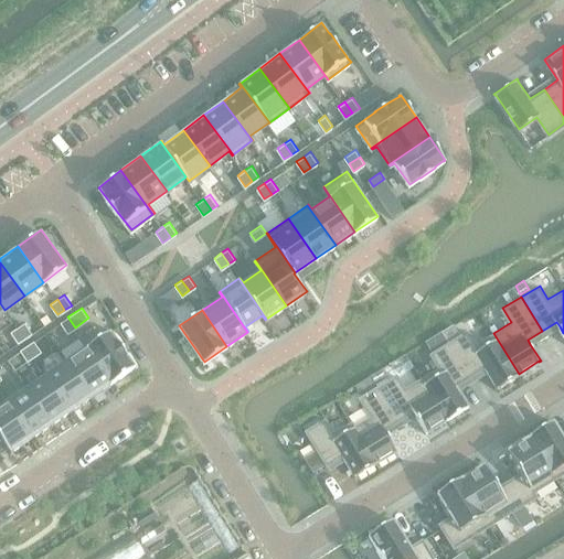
[(67,332),(75,328),(67,316),(61,322),(67,332)]
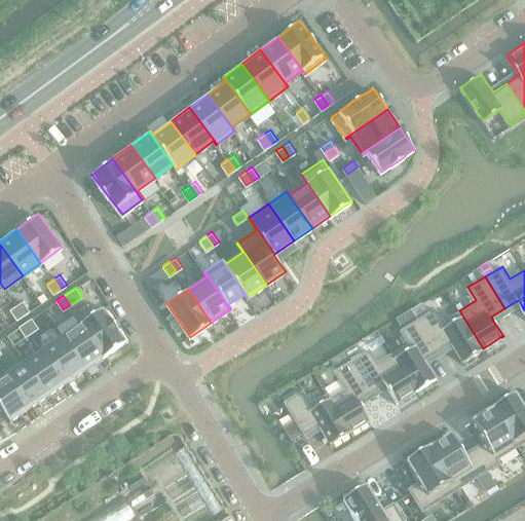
[(24,299),(16,304),(24,313),(30,309),(24,299)]
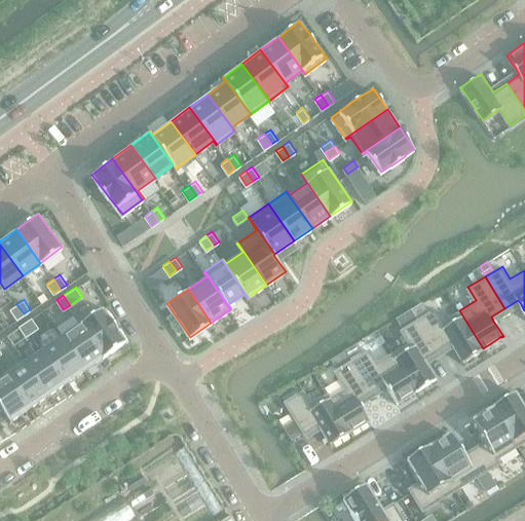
[(420,301),(411,306),(418,318),(427,312),(420,301)]
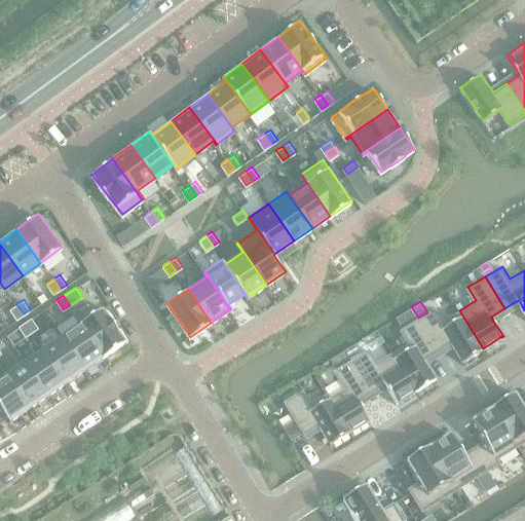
[(81,322),(80,322),(103,356),(125,341),(118,331),(119,330),(110,317),(109,317),(100,303),(78,318),(81,322)]
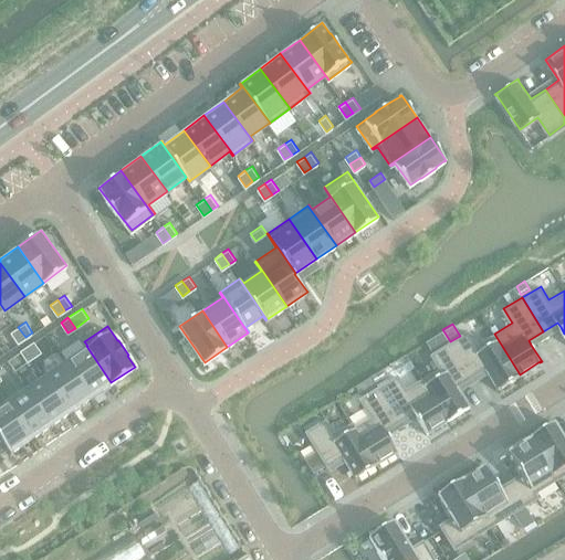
[(18,342),(25,337),(18,327),(11,331),(18,342)]
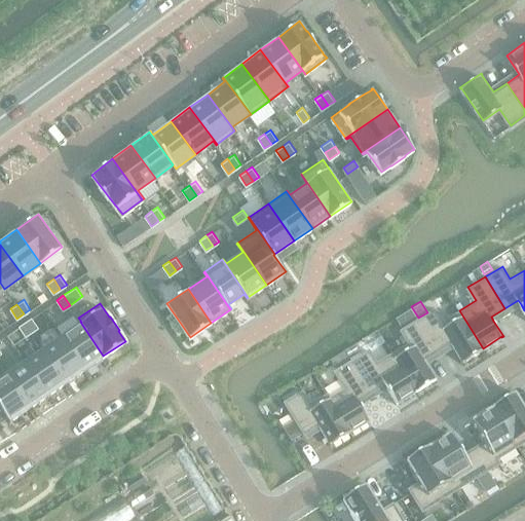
[(436,307),(427,312),(418,318),(438,349),(451,341),(462,360),(463,361),(483,348),(459,310),(444,320),(436,307)]
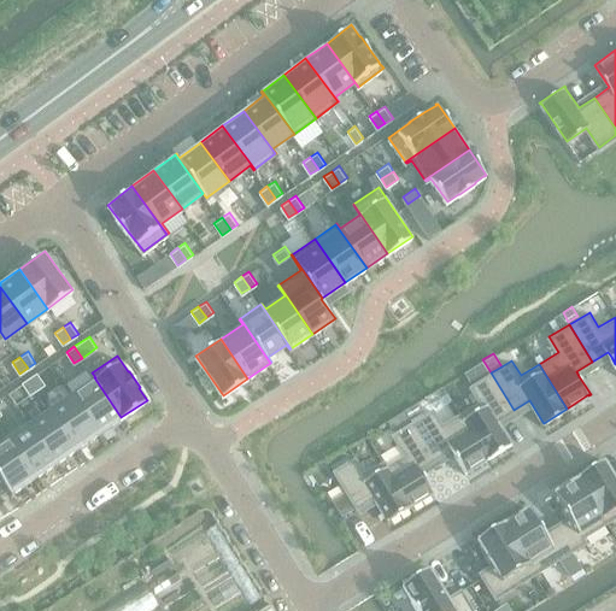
[(37,371),(30,376),(37,387),(46,382),(37,371)]
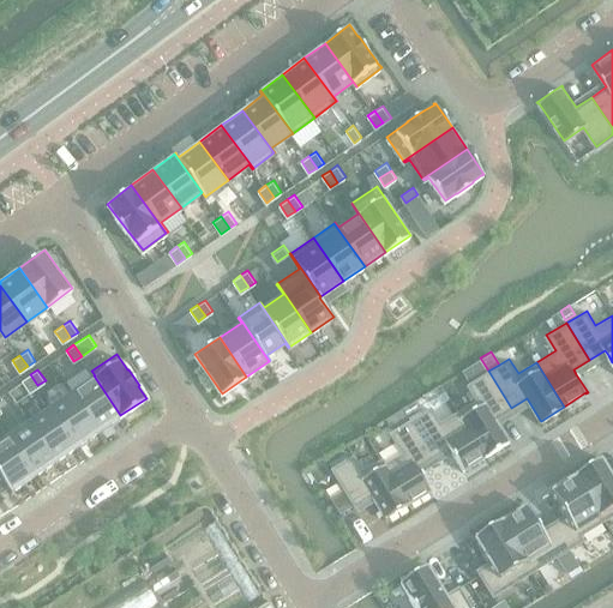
[(478,398),(460,410),(486,455),(510,440),(509,439),(496,417),(511,408),(488,371),(468,384),(478,398)]
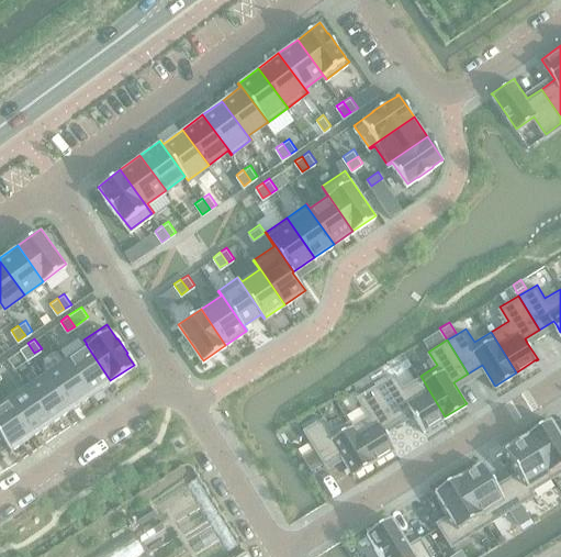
[(27,358),(34,353),(27,343),(20,348),(27,358)]
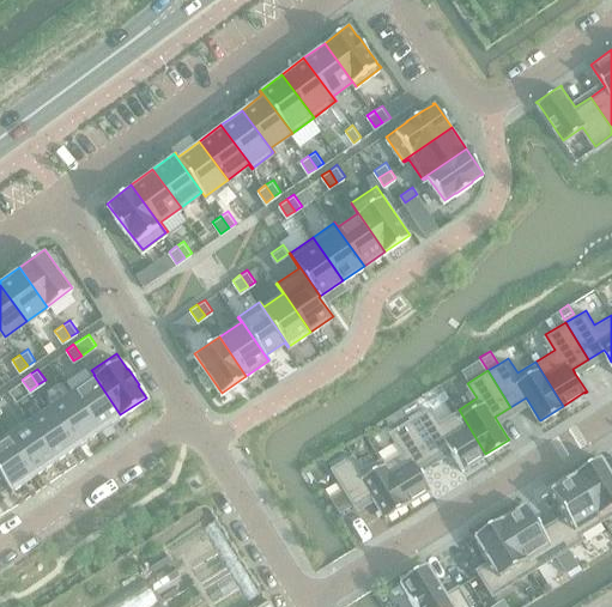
[(94,375),(72,390),(100,430),(120,414),(94,375)]
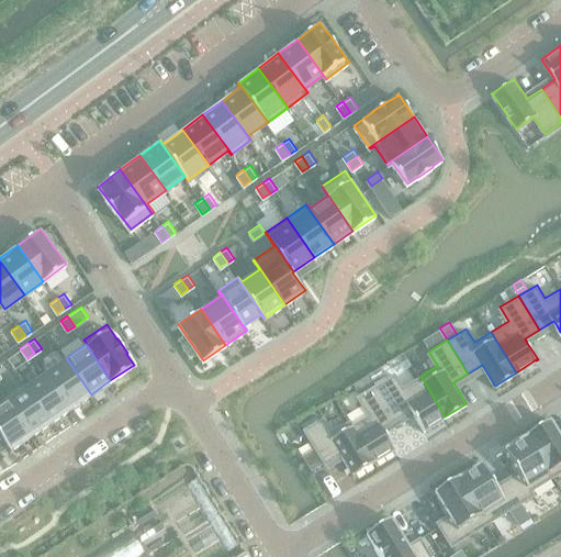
[(66,358),(46,371),(71,408),(91,394),(66,358)]
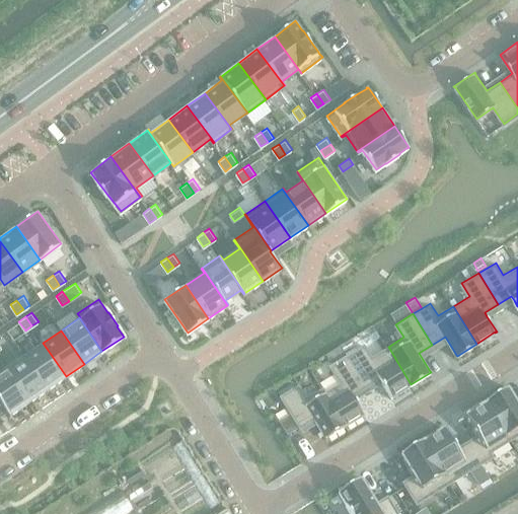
[(351,337),(341,343),(348,354),(357,348),(351,337)]
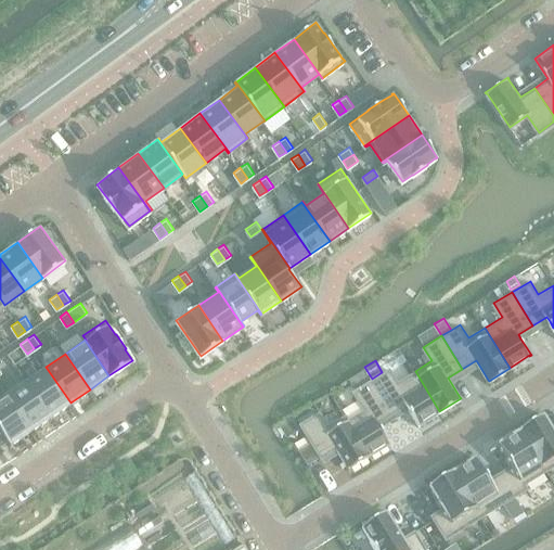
[(46,367),(26,380),(51,416),(71,403),(46,367)]
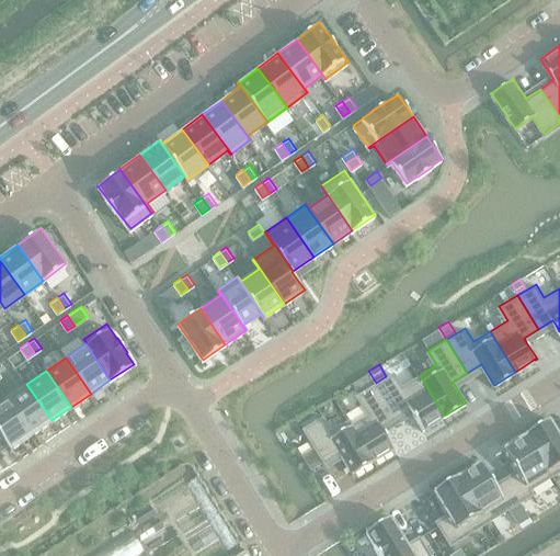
[(376,383),(375,383),(397,417),(411,408),(423,429),(424,428),(444,416),(420,375),(402,385),(393,372),(376,383)]
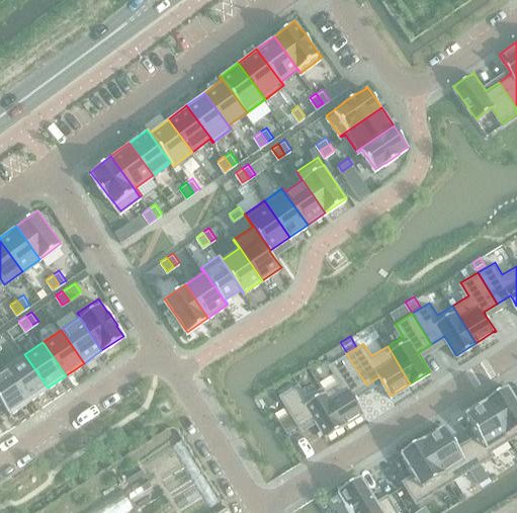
[(325,390),(325,391),(345,424),(363,412),(363,413),(364,412),(353,393),(366,385),(346,353),(332,362),(330,363),(340,380),(325,390)]
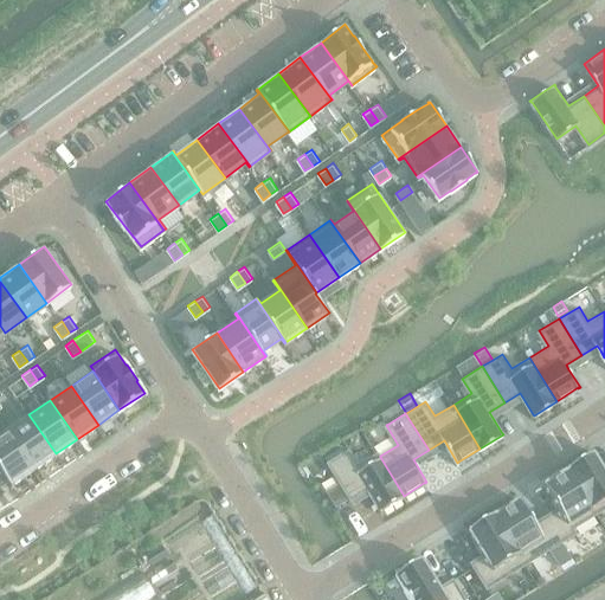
[(29,414),(7,428),(34,468),(56,453),(29,414)]
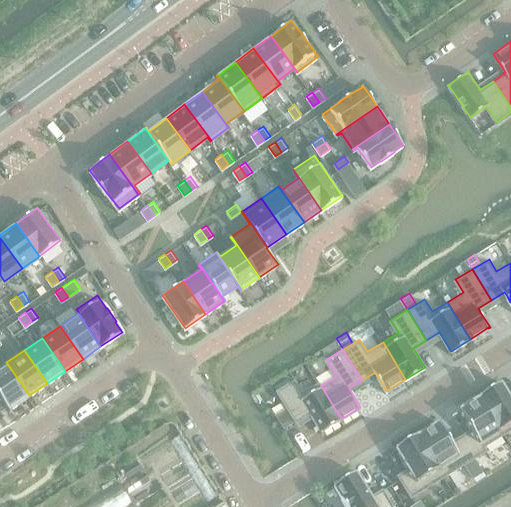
[(0,394),(9,408),(29,395),(6,362),(0,366),(0,394)]
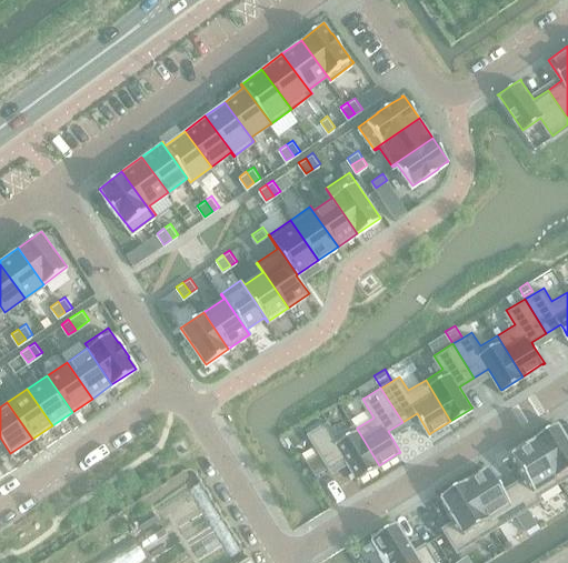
[(320,416),(305,426),(309,432),(308,433),(329,468),(345,458),(357,478),(357,479),(379,465),(357,429),(357,428),(355,423),(337,434),(328,421),(325,423),(320,416)]
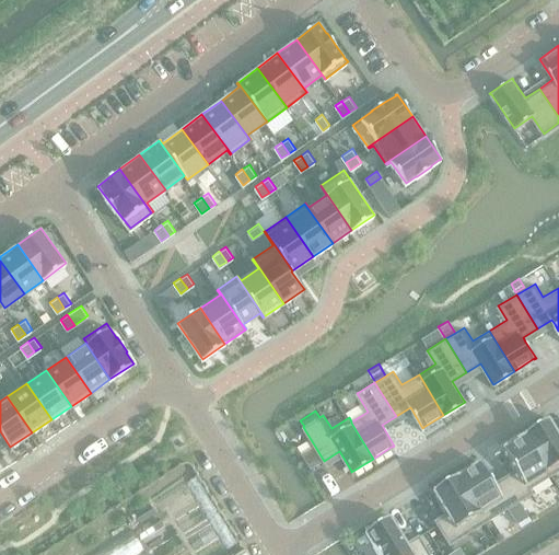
[(549,416),(525,430),(539,454),(551,473),(558,469),(558,432),(549,417),(549,416)]
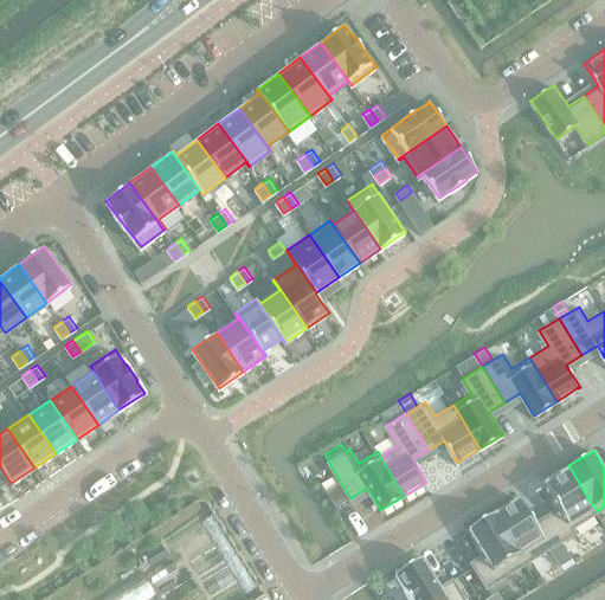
[(333,470),(328,462),(313,470),(319,478),(328,473),(333,470)]
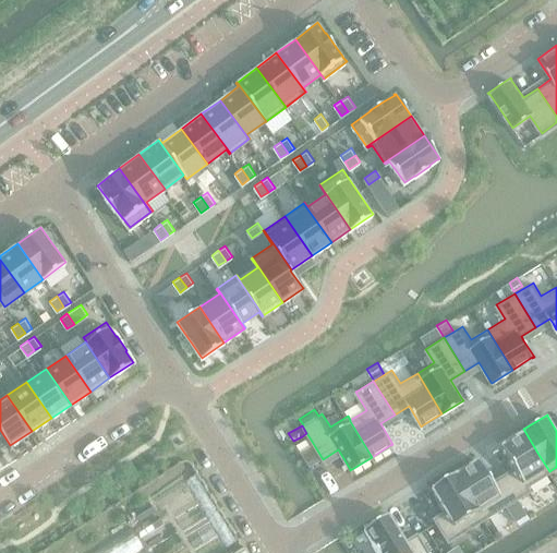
[(501,443),(500,444),(515,467),(504,473),(518,496),(530,489),(528,484),(549,471),(537,453),(523,429),(522,430),(522,431),(501,444),(501,443)]
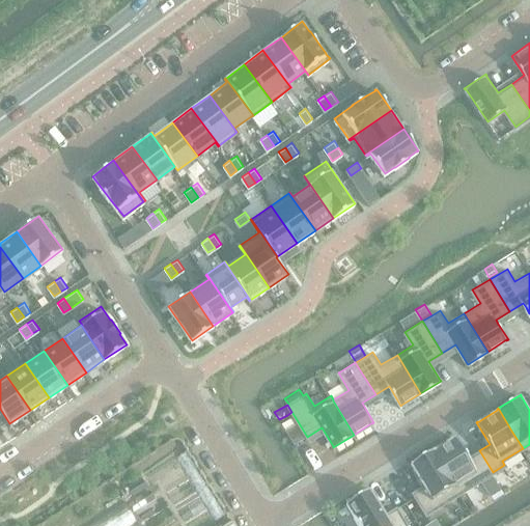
[(297,422),(286,428),(295,442),(305,436),(297,422)]
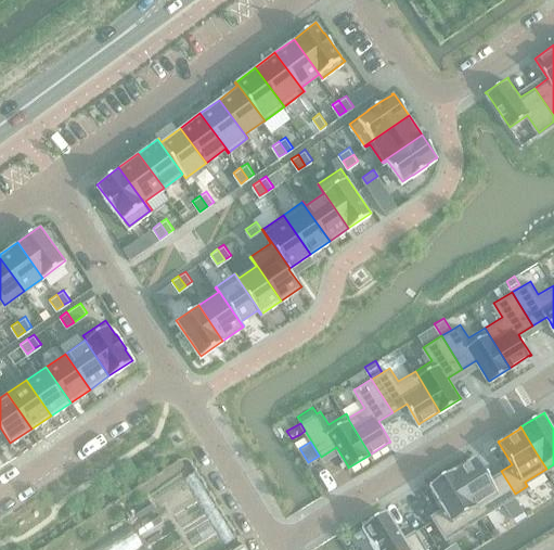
[(453,469),(452,469),(466,493),(481,515),(515,494),(501,471),(490,477),(476,456),(475,456),(454,469),(453,469)]
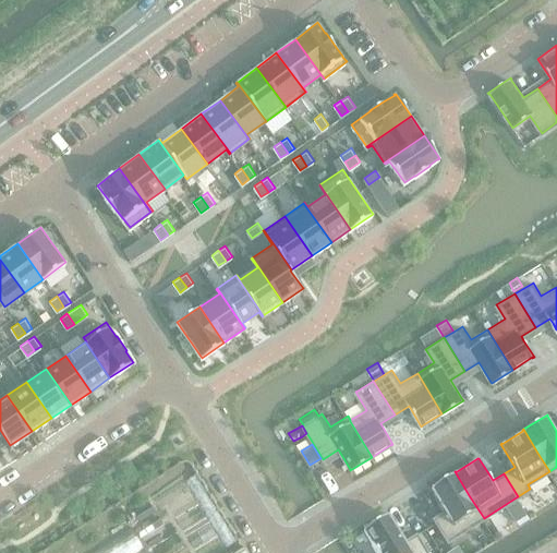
[(185,477),(227,544),(238,538),(197,470),(185,477)]
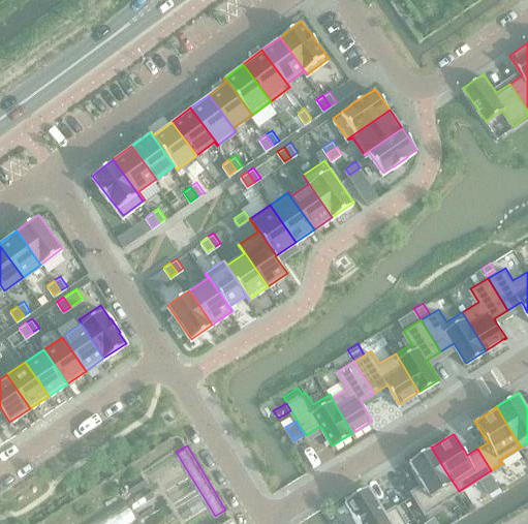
[(431,447),(409,461),(409,462),(423,483),(411,490),(425,512),(459,491),(444,469),(431,447)]
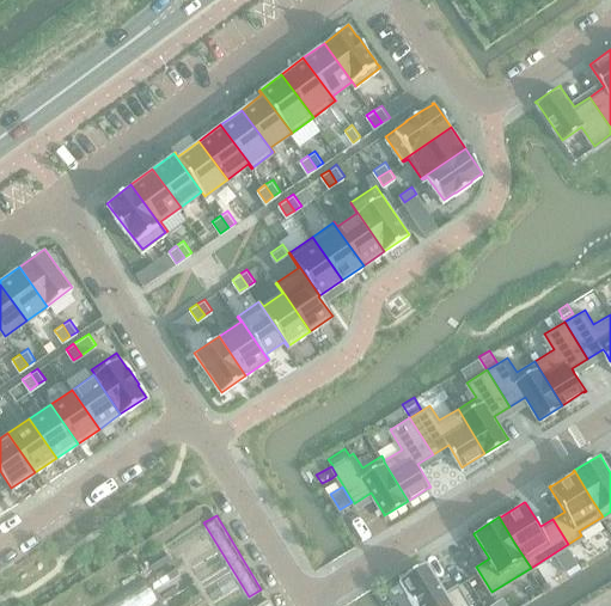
[(172,555),(166,546),(150,557),(156,565),(172,555)]
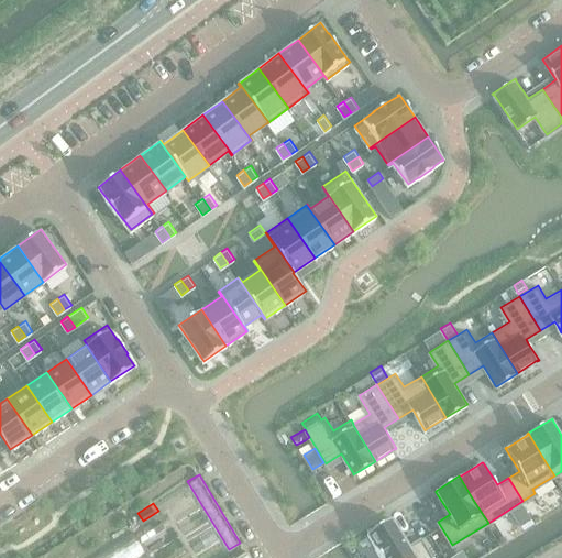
[(131,531),(89,557),(130,557),(144,549),(138,540),(164,524),(160,516),(133,533),(131,531)]
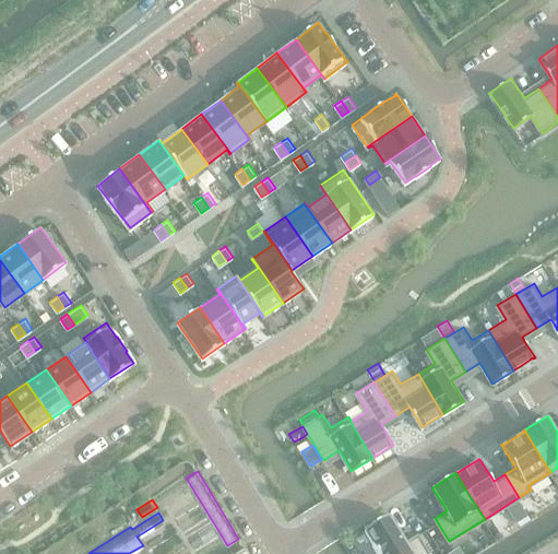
[(389,514),(365,529),(366,530),(374,542),(372,542),(379,553),(430,553),(418,533),(406,541),(390,515),(389,514)]
